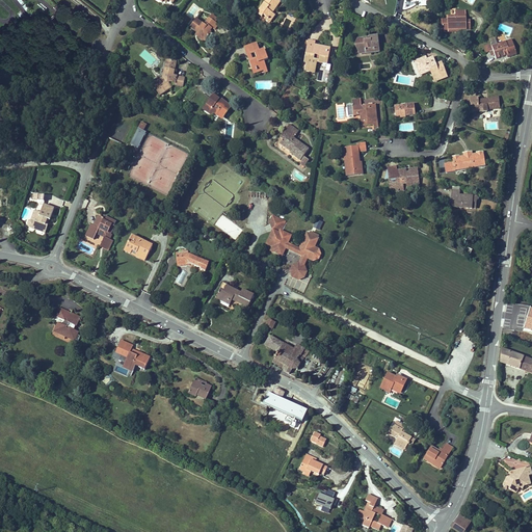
[(266,0),(265,2),(267,3),(257,16),(261,20),(263,18),(265,20),(270,23),(274,18),(271,16),(280,4),(274,0),(266,0)]
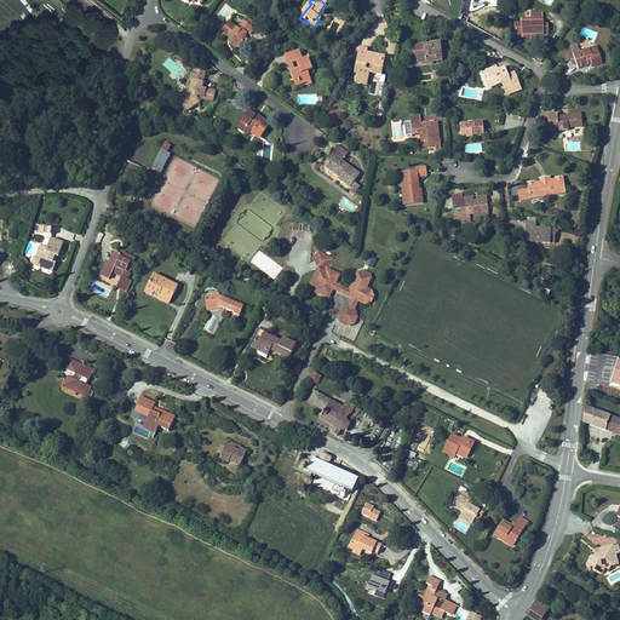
[(245,19),(242,23),(251,30),(254,26),(245,19)]
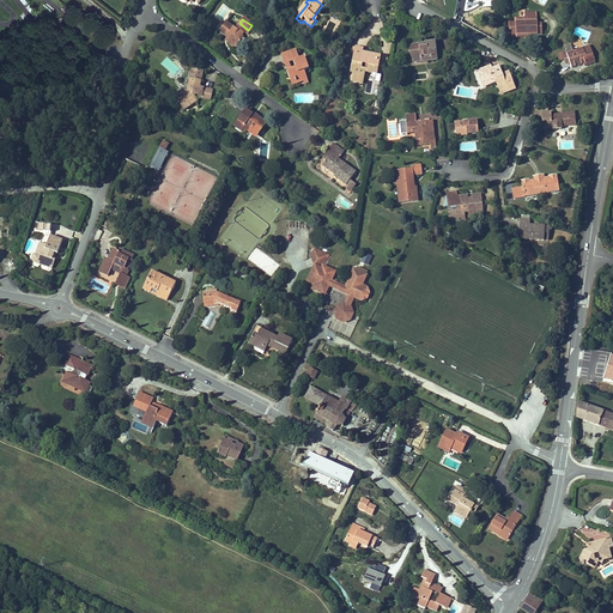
[(510,36),(516,36),(532,35),(541,35),(540,24),(536,25),(536,19),(525,19),(522,19),(523,23),(516,24),(509,24),(510,36)]
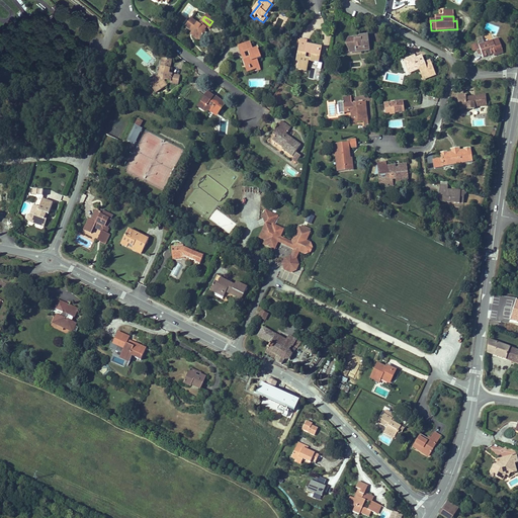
[(202,19),(197,26),(190,21),(185,28),(192,34),(190,36),(198,44),(205,33),(204,32),(206,29),(209,25),(202,19)]
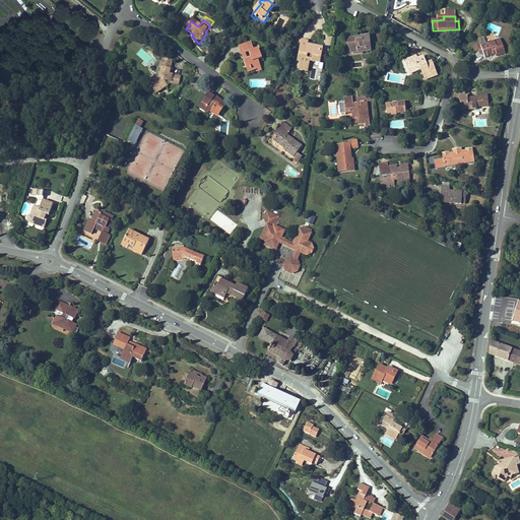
[(350,37),(351,52),(372,49),(370,34),(362,35),(362,36),(350,37)]
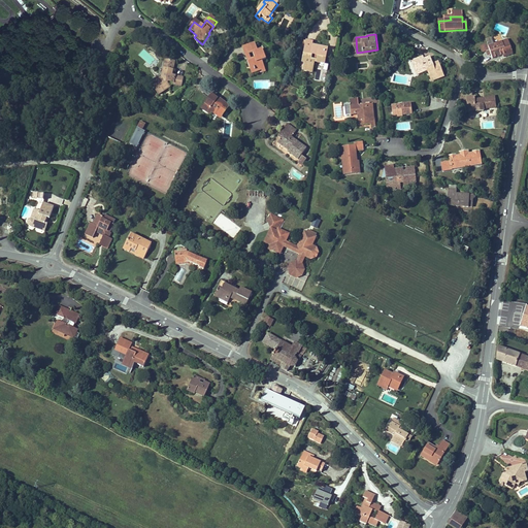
[(502,42),(494,45),(492,38),(486,40),(487,45),(485,45),(487,53),(488,56),(491,55),(492,59),(499,56),(500,59),(513,56),(510,47),(504,50),(502,42)]
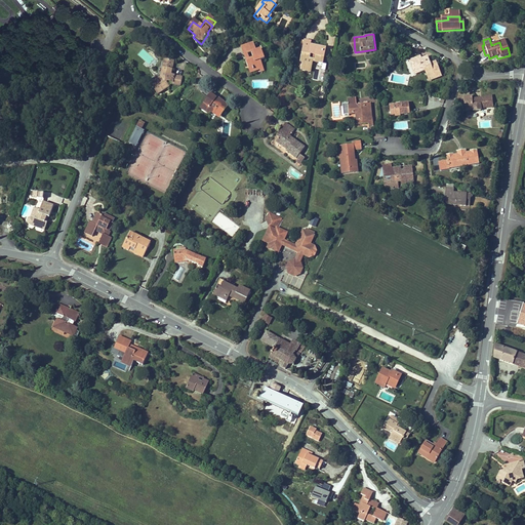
[(310,43),(311,42),(305,40),(300,61),(303,61),(301,68),(311,70),(313,59),(322,63),(326,47),(310,43)]
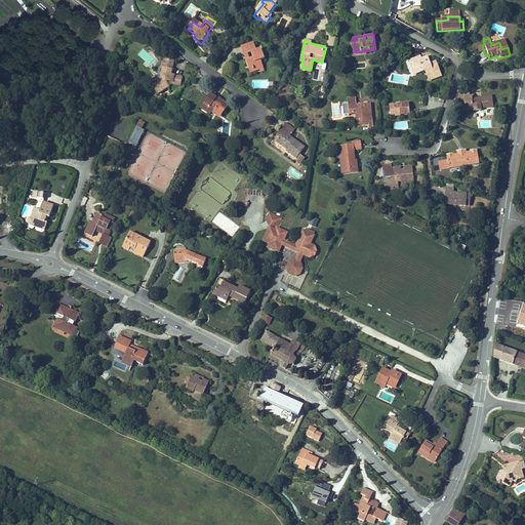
[(251,61),(244,63),(248,75),(258,72),(259,75),(263,74),(258,63),(263,62),(259,51),(255,53),(252,46),(240,49),(243,56),(250,54),(251,61)]
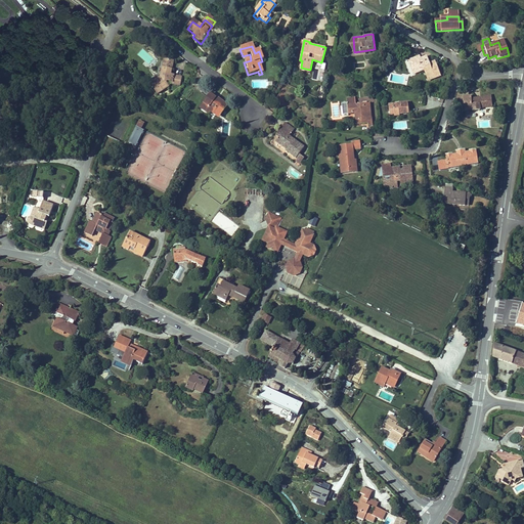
[(413,73),(418,72),(413,60),(422,57),(421,55),(409,59),(413,73)]
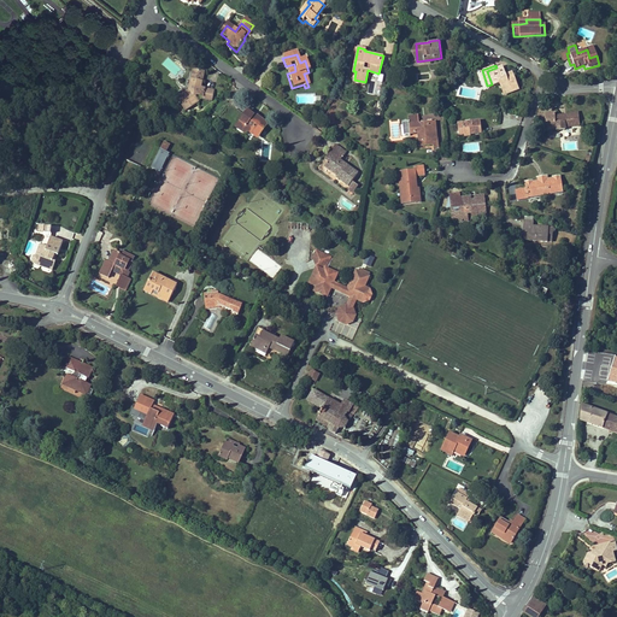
[(487,71),(492,84),(501,81),(505,93),(518,88),(512,70),(505,72),(503,65),(497,68),(487,71)]
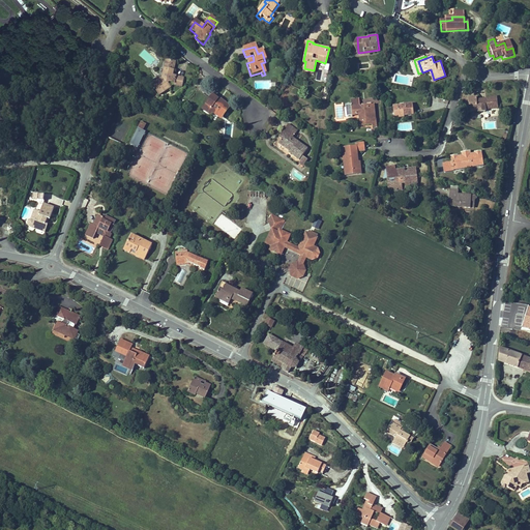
[(174,62),(164,61),(162,69),(164,69),(162,80),(152,86),(158,95),(169,89),(166,85),(169,83),(169,84),(173,84),(173,85),(174,86),(181,87),(182,79),(171,77),(174,62)]
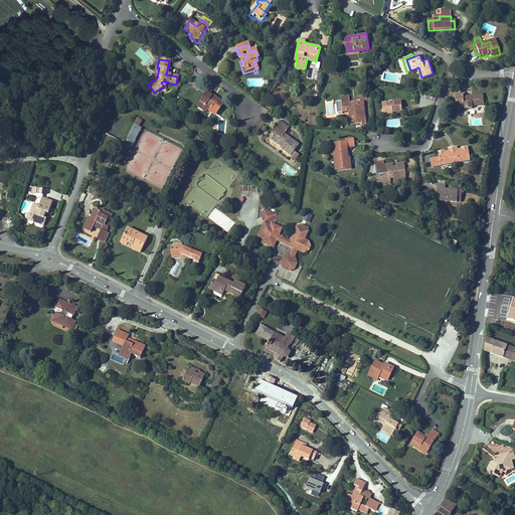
[(213,117),(222,105),(206,94),(195,108),(203,114),(205,111),(213,117)]
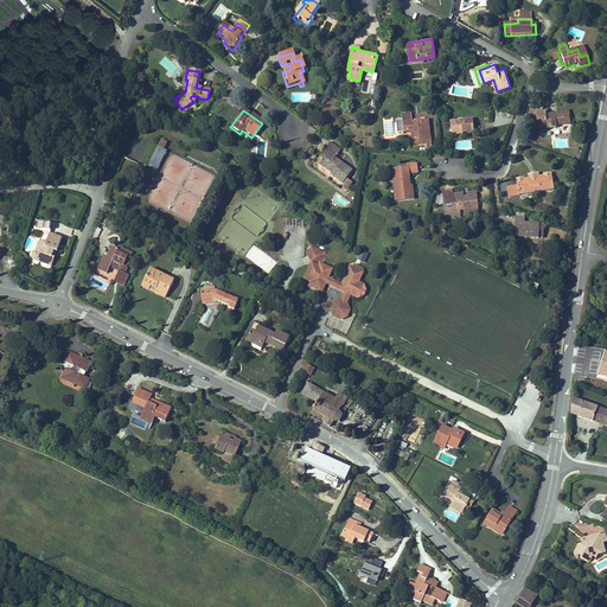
[(427,134),(426,123),(429,122),(429,117),(413,119),(411,112),(402,113),(403,117),(396,117),(397,131),(403,129),(403,127),(413,127),(414,141),(427,140),(427,144),(433,142),(432,134),(427,134)]
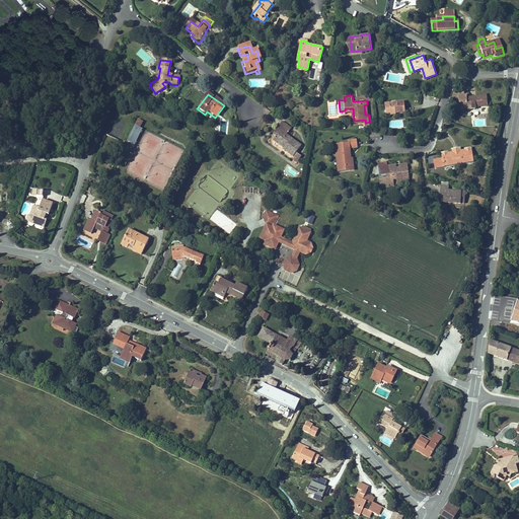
[(466,97),(459,98),(460,109),(468,109),(469,113),(476,112),(475,108),(487,107),(486,96),(479,97),(479,99),(466,100),(466,97)]
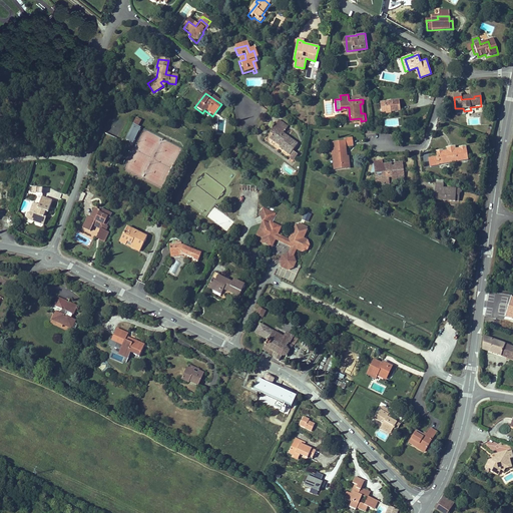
[(399,99),(381,100),(381,109),(386,109),(386,111),(391,111),(391,109),(399,108),(399,99)]
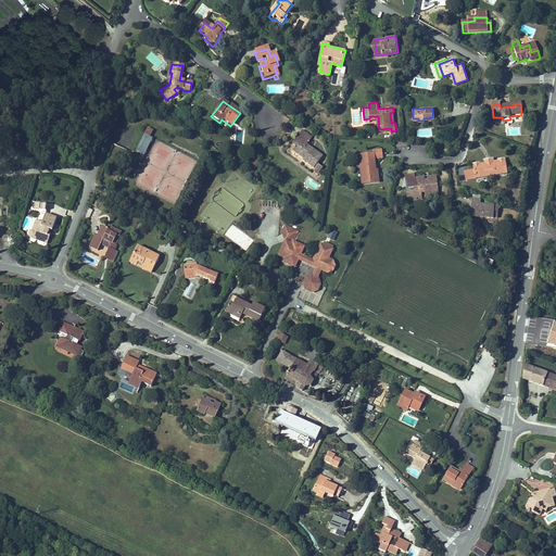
[(379,129),(378,116),(369,116),(369,118),(377,118),(378,129),(379,129)]
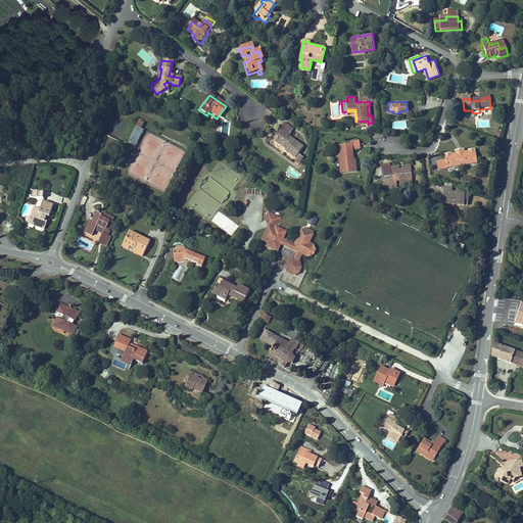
[(472,110),(464,110),(465,121),(471,121),(470,113),(473,113),(472,110)]
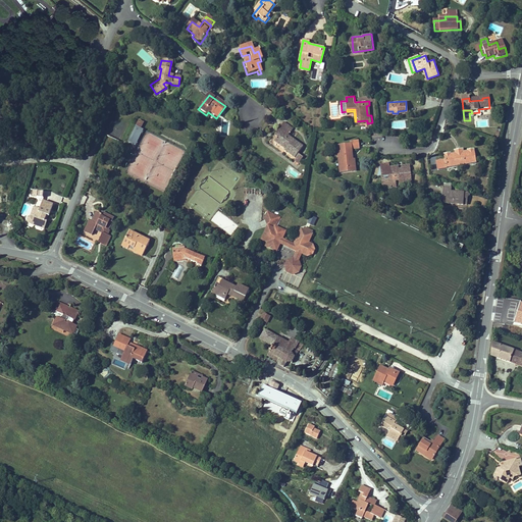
[(303,148),(288,137),(293,131),(282,123),(274,136),(277,138),(274,142),(284,150),(284,151),(295,158),(298,155),(303,148)]
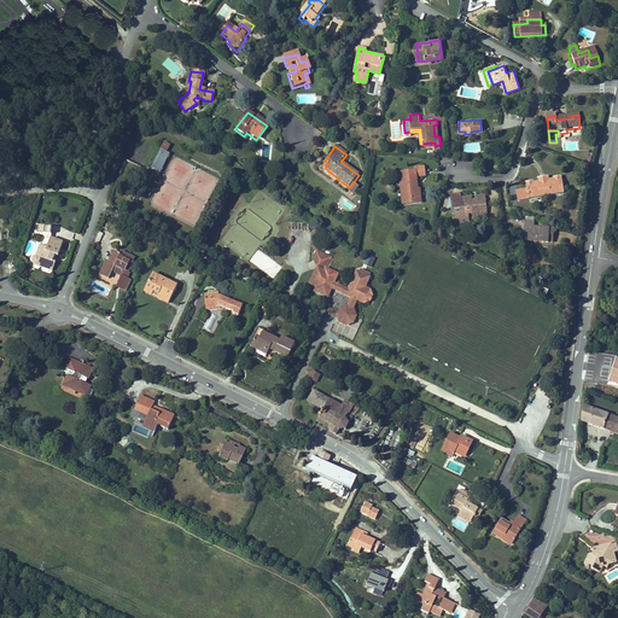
[(170,156),(161,151),(151,170),(161,175),(170,156)]
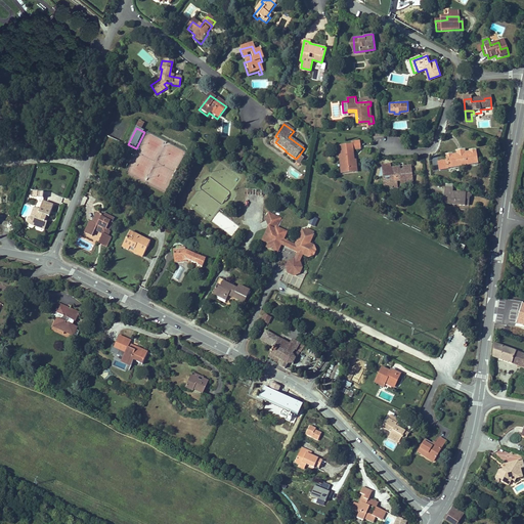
[(352,143),(339,144),(341,171),(357,170),(356,159),(354,159),(353,147),(361,146),(360,139),(352,140),(352,143)]
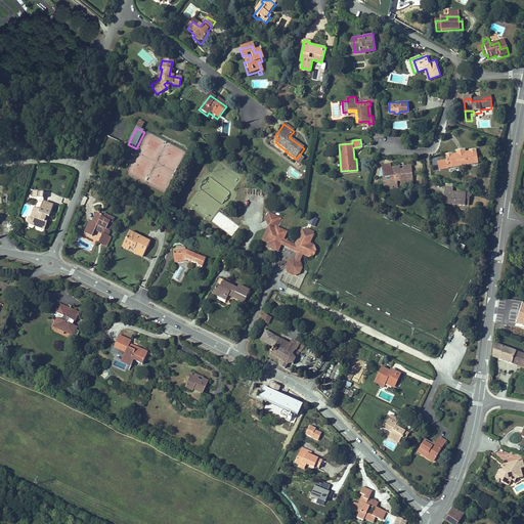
[(447,163),(439,164),(440,172),(479,166),(477,151),(471,153),(471,154),(467,155),(459,156),(453,157),(453,156),(447,157),(447,163)]
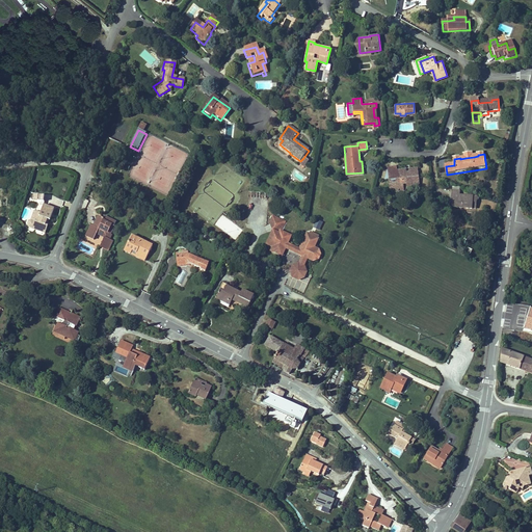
[(303,158),(300,161),(301,162),(299,164),(303,167),(308,161),(303,158)]
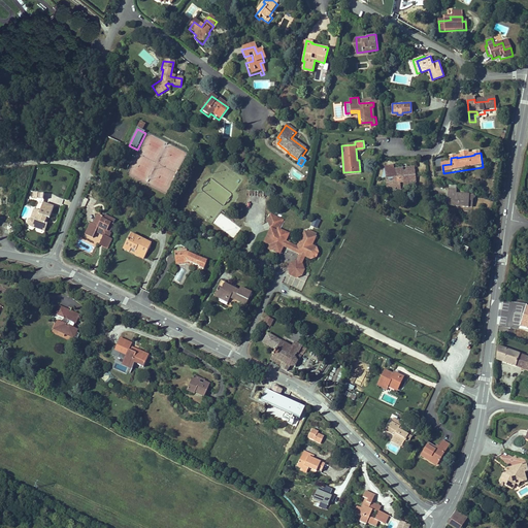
[(405,173),(404,169),(388,170),(389,188),(395,187),(401,186),(401,184),(404,184),(404,185),(418,184),(416,168),(407,168),(408,173),(405,173)]
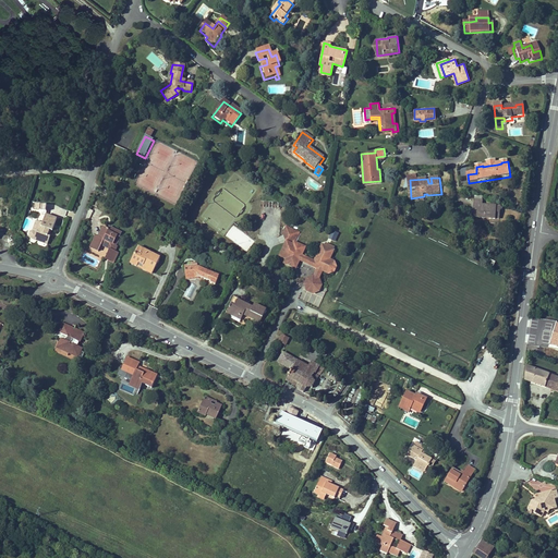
[(501,219),(501,214),(505,211),(502,209),(484,208),(484,204),(475,204),(475,210),(481,211),(481,221),(497,222),(497,221),(497,219),(501,219)]
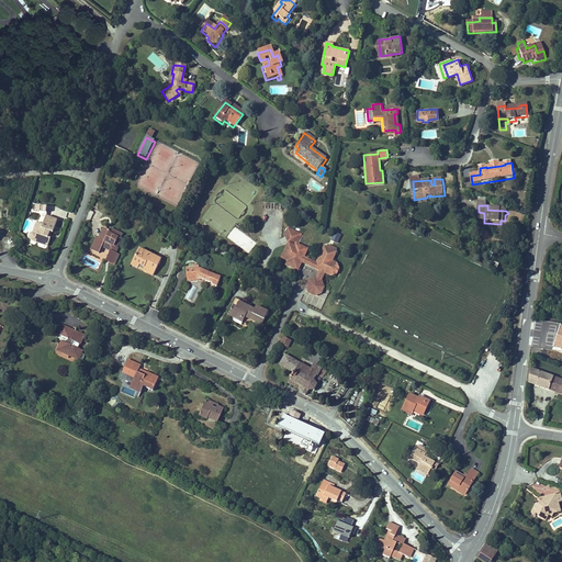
[(54,234),(58,221),(47,217),(44,226),(43,229),(41,228),(38,235),(35,234),(32,235),(31,238),(32,242),(35,243),(36,240),(43,243),(42,245),(49,247),(52,239),(48,238),(49,233),(54,234)]
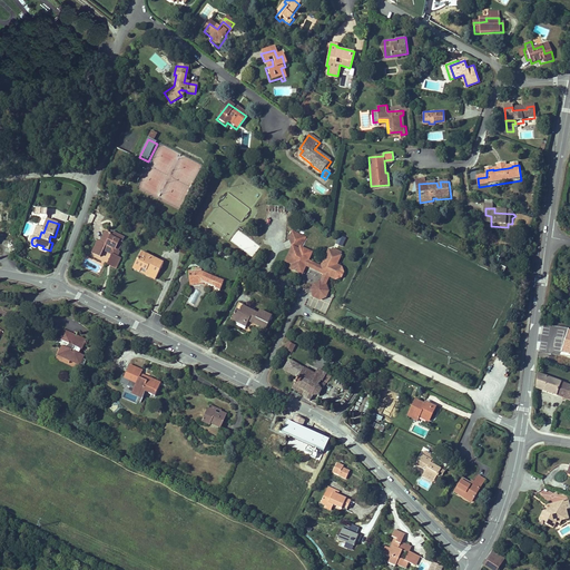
[(39,238),(41,232),(43,233),(45,229),(39,227),(36,237),(39,238)]
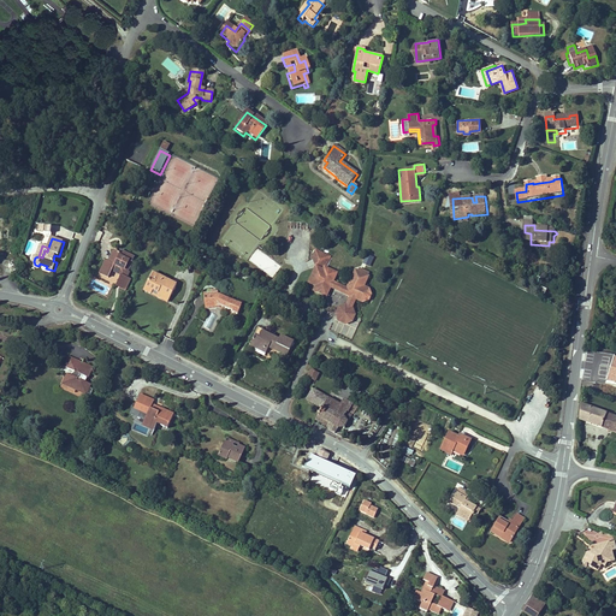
[(332,282),(337,272),(331,270),(330,272),(325,270),(326,267),(324,266),(329,255),(314,249),(311,256),(315,265),(311,277),(318,280),(317,285),(315,285),(319,292),(326,296),(331,286),(332,282)]
